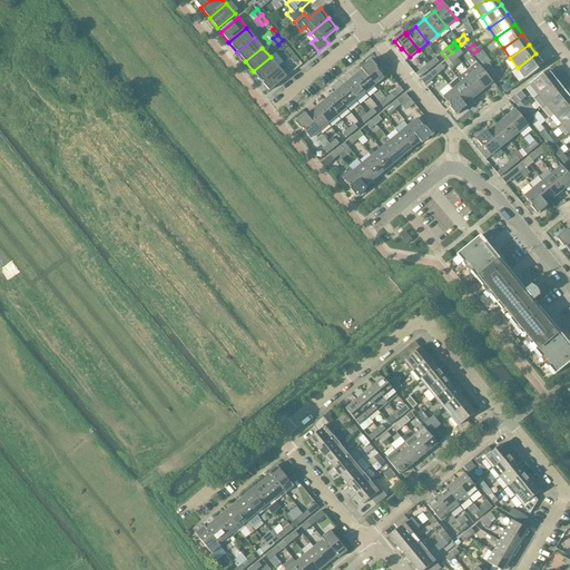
[(290,58),(294,55),(290,49),(285,52),(290,58)]
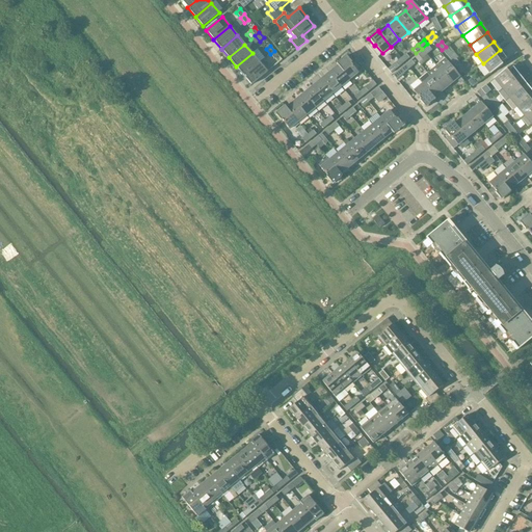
[(429,47),(423,51),(427,55),(432,50),(429,47)]
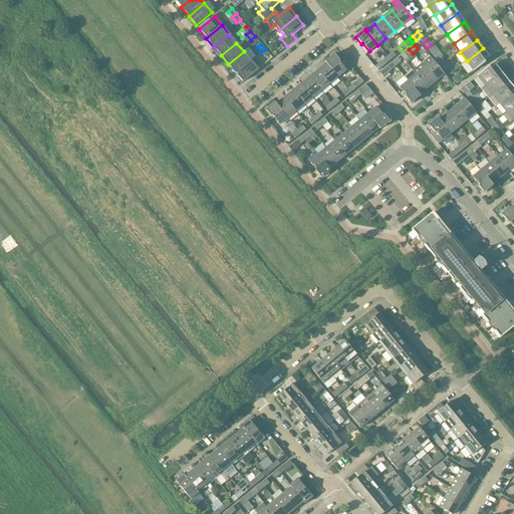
[(435,50),(431,45),(427,48),(431,53),(435,50)]
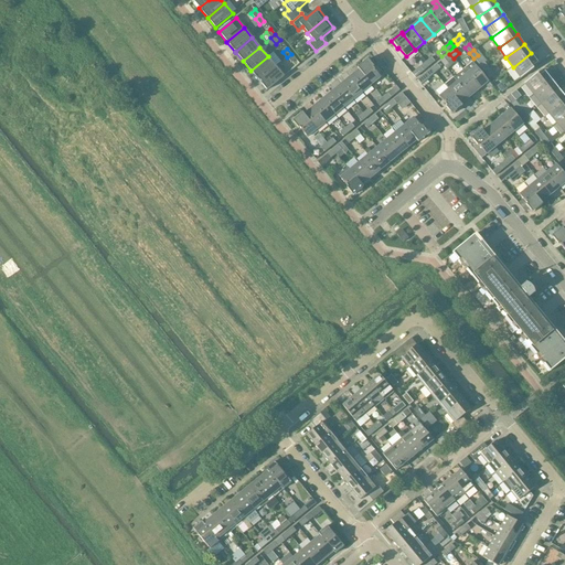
[(537,63),(531,53),(513,67),(521,78),(534,70),(532,66),(537,63)]
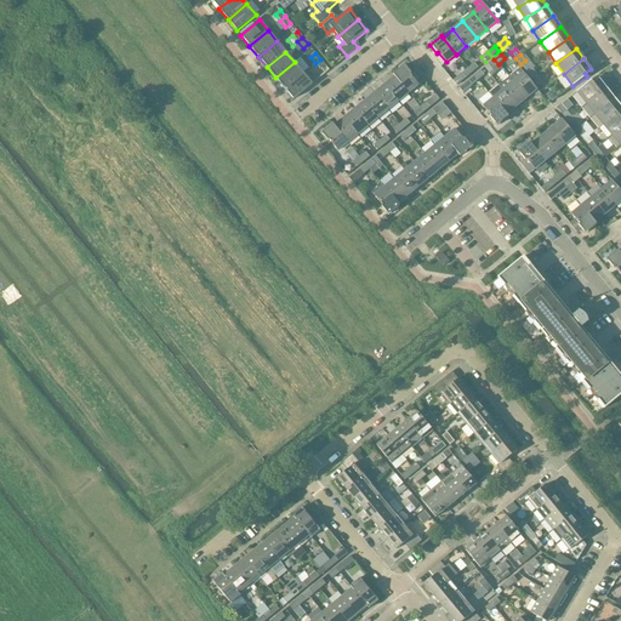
[(325,66),(320,60),(315,63),(320,69),(325,66)]
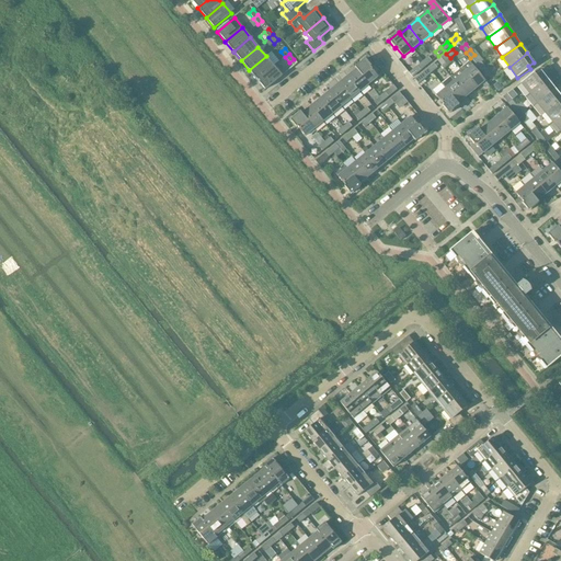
[(450,58),(446,54),(441,58),(444,63),(450,58)]
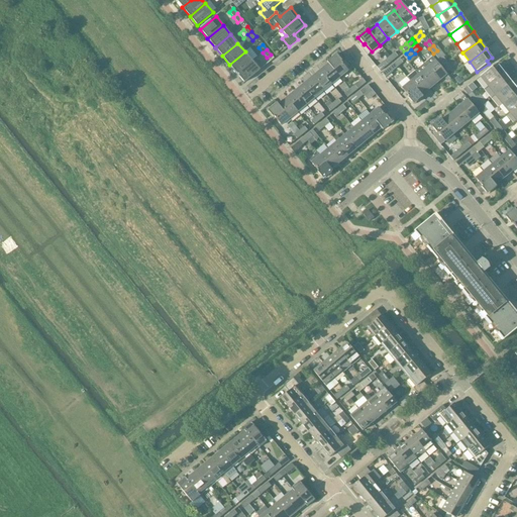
[(245,52),(229,65),(236,74),(252,61),(245,52)]
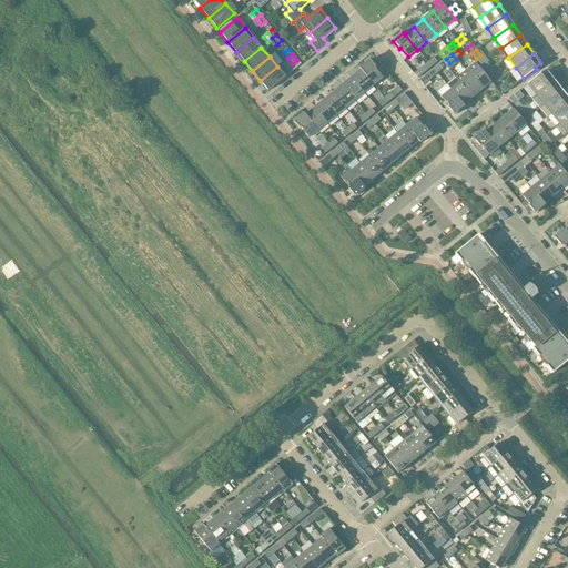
[(359,69),(361,70),(374,85),(383,78),(375,69),(376,68),(369,60),(359,69)]
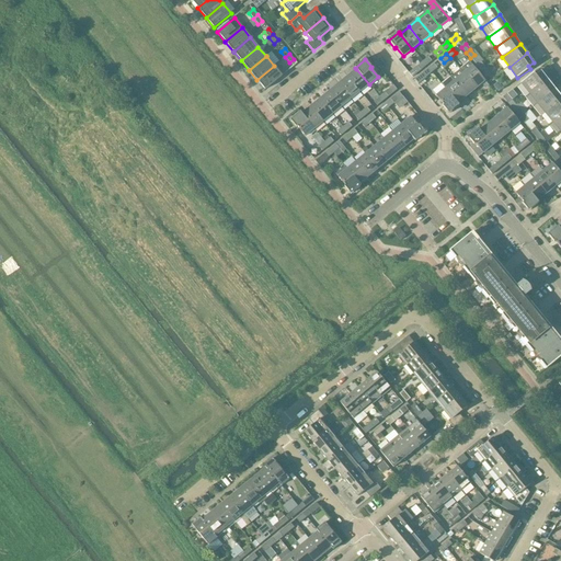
[(421,70),(426,66),(423,61),(416,67),(421,70)]
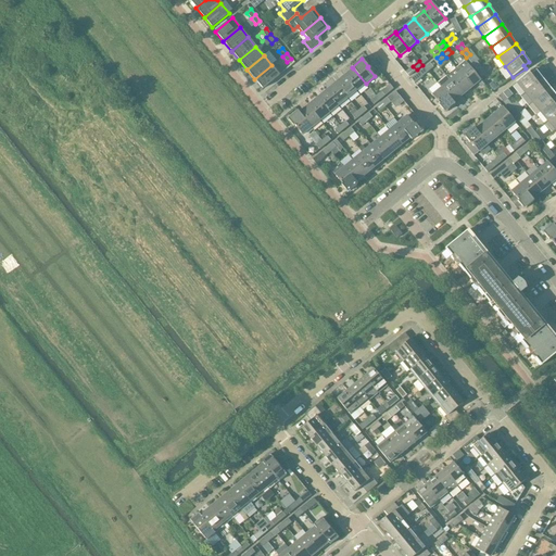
[(465,61),(455,68),(471,88),(478,84),(480,87),(484,85),(465,61)]
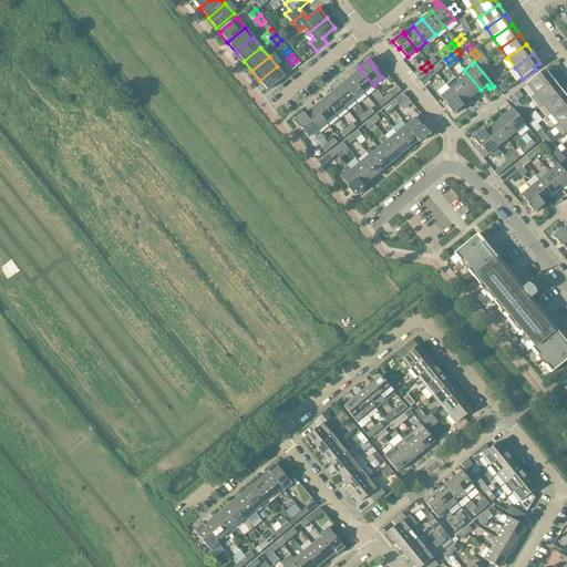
[(486,72),(491,69),(486,63),(482,66),(486,72)]
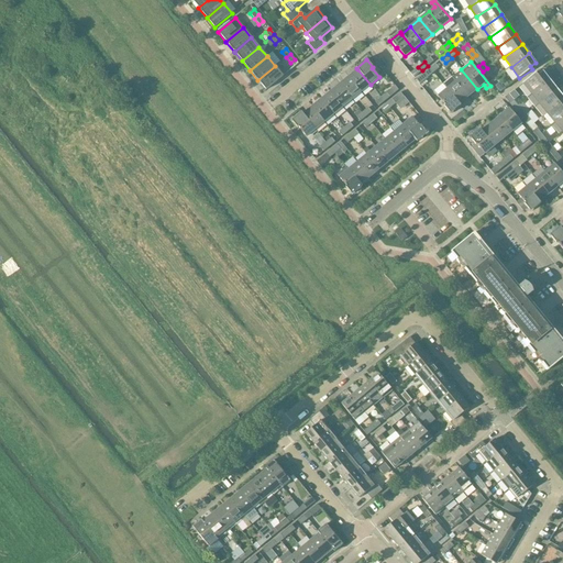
[(275,66),(257,80),(266,90),(283,76),(275,66)]
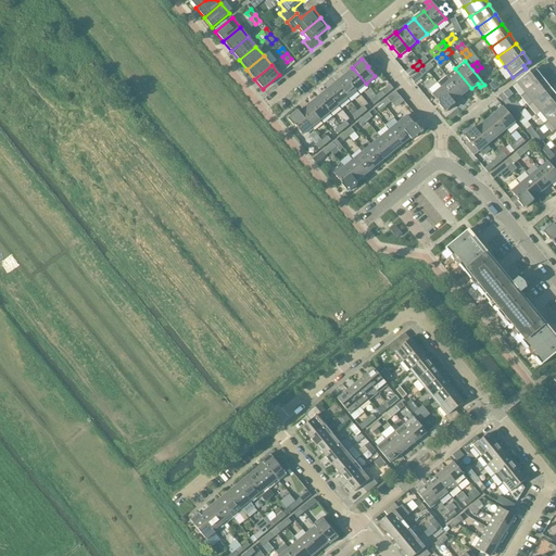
[(425,67),(411,79),(414,84),(429,72),(425,67)]
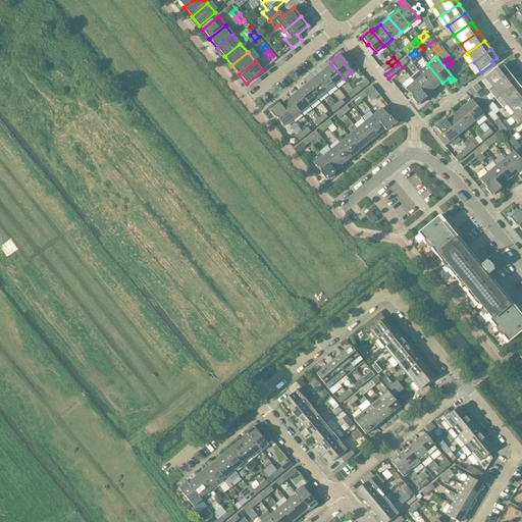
[(457,68),(452,63),(448,66),(453,72),(457,68)]
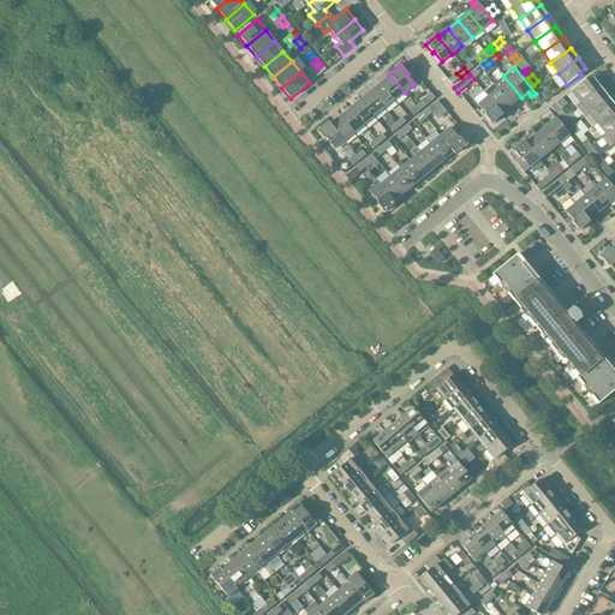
[(390,76),(381,84),(394,101),(405,93),(390,76)]
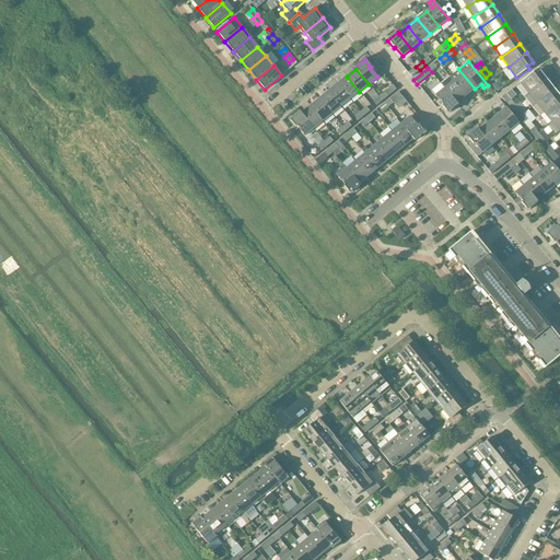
[(458,69),(450,77),(466,96),(475,89),(458,69)]
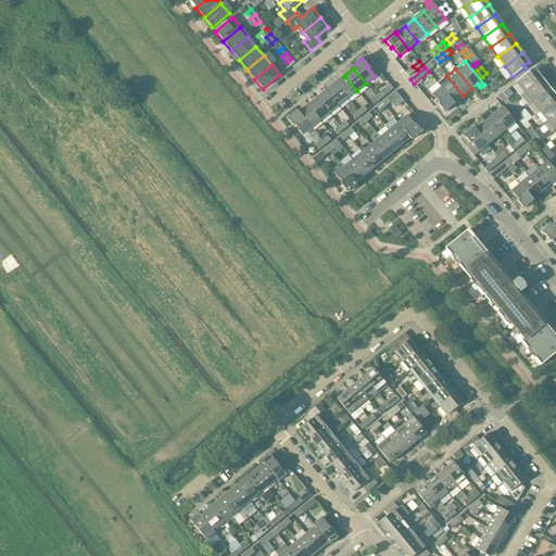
[(517,83),(526,93),(543,79),(536,71),(531,75),(529,73),(517,83)]
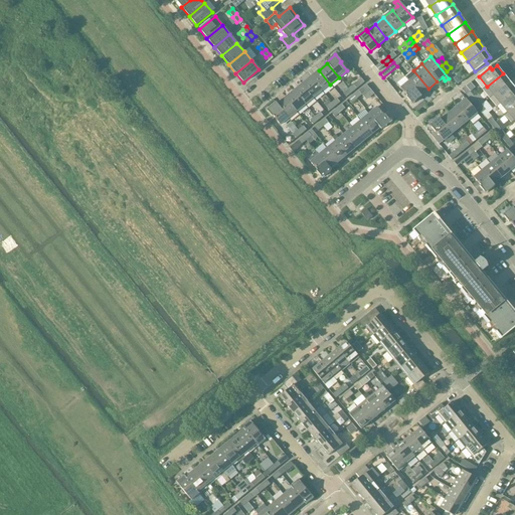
[(330,84),(319,70),(311,77),(322,92),(330,84)]
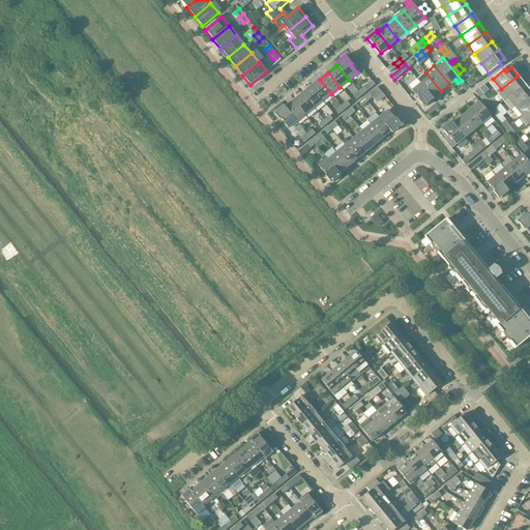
[(417,80),(420,84),(432,98),(433,98),(441,91),(425,72),(417,80)]
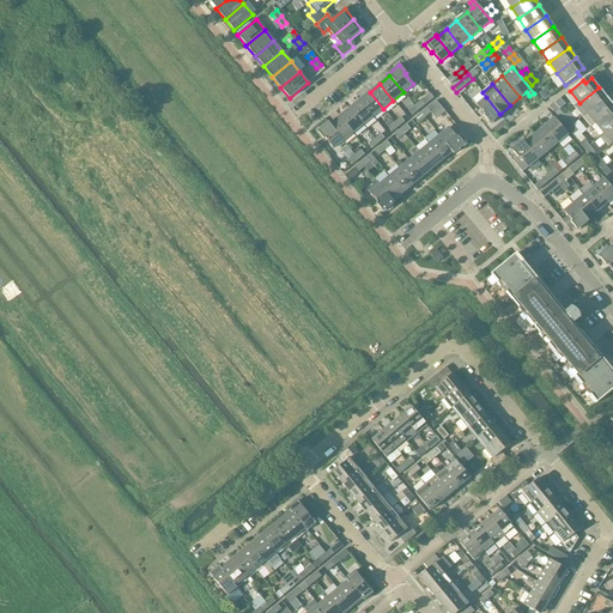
[(580,103),(588,113),(607,98),(599,87),(580,103)]
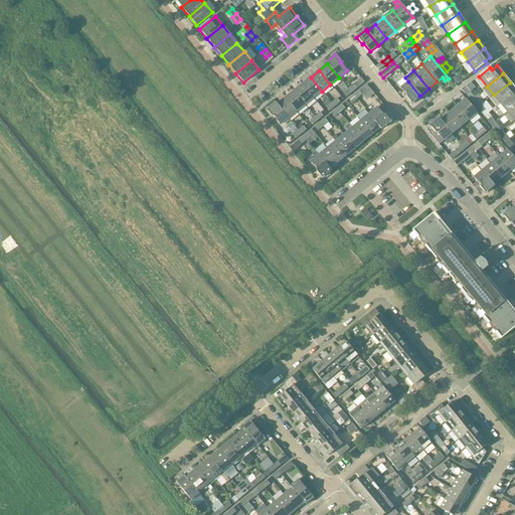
[(457,75),(453,78),(458,84),(462,81),(457,75)]
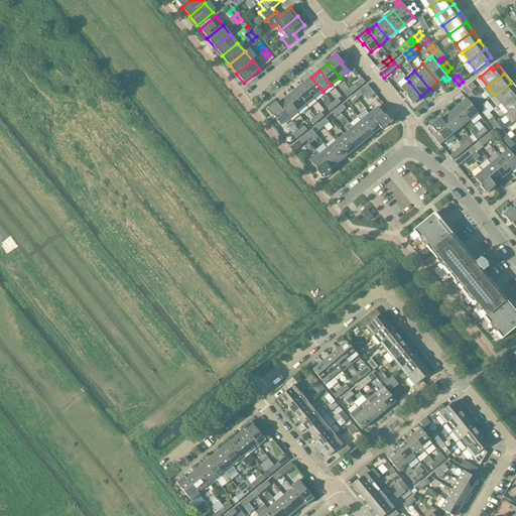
[(323,92),(311,78),(302,85),(314,99),(323,92)]
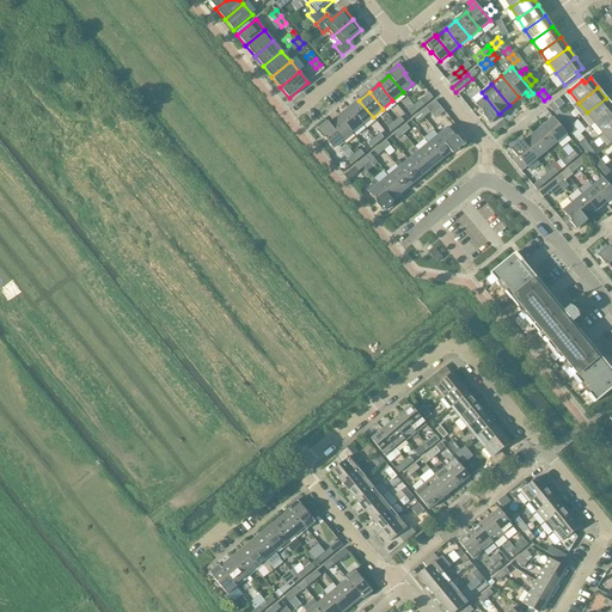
[(429,93),(414,106),(417,111),(433,98),(429,93)]
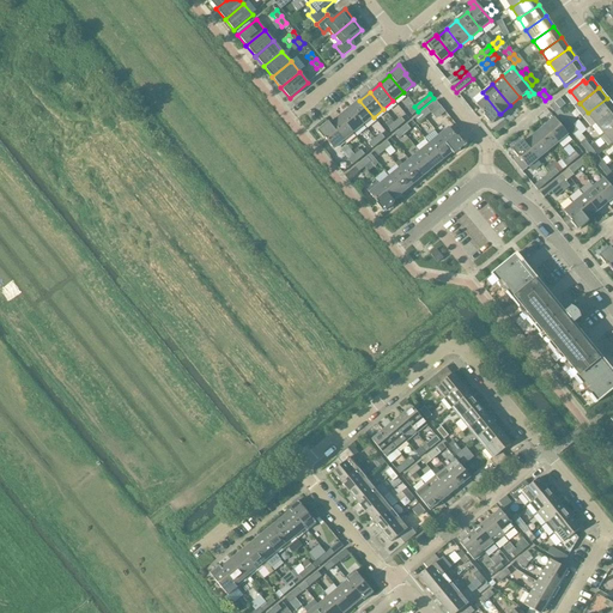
[(502,115),(501,114),(499,114),(486,97),(477,105),(485,115),(484,116),(491,125),(502,115)]
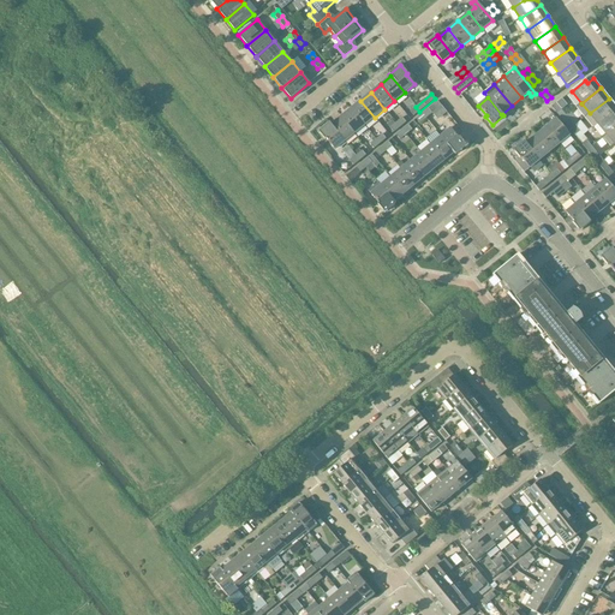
[(590,113),(598,124),(614,109),(614,106),(609,99),(590,113)]
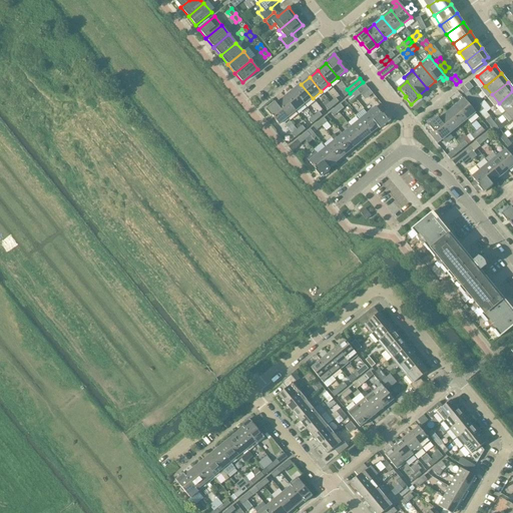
[(313,98),(301,84),(293,90),(304,104),(313,98)]
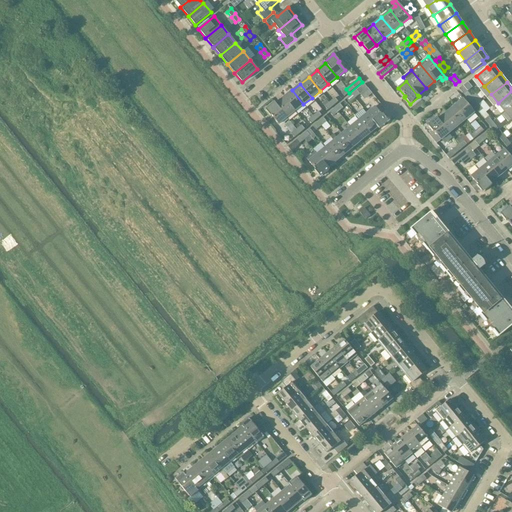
[(351,95),(354,99),(367,88),(364,84),(351,95)]
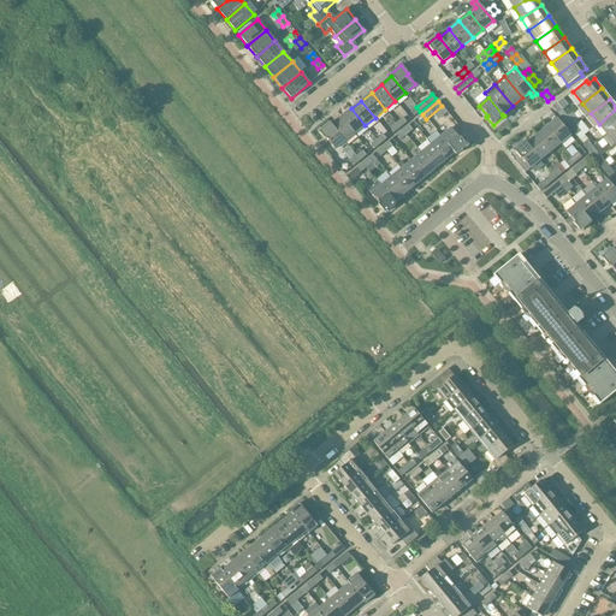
[(557,104),(552,107),(557,114),(562,110),(557,104)]
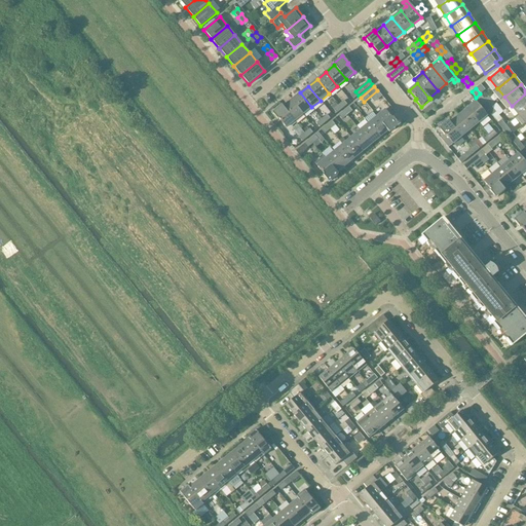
[(311,107),(300,92),(291,100),(303,114),(311,107)]
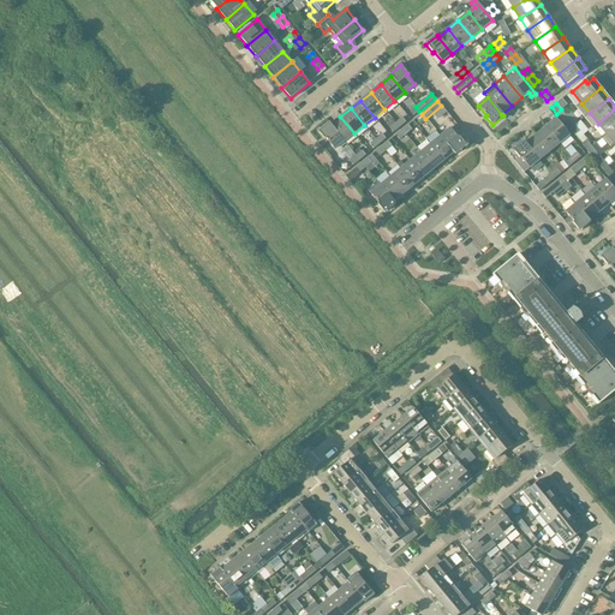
[(607,135),(614,126),(614,109),(598,124),(607,135)]
